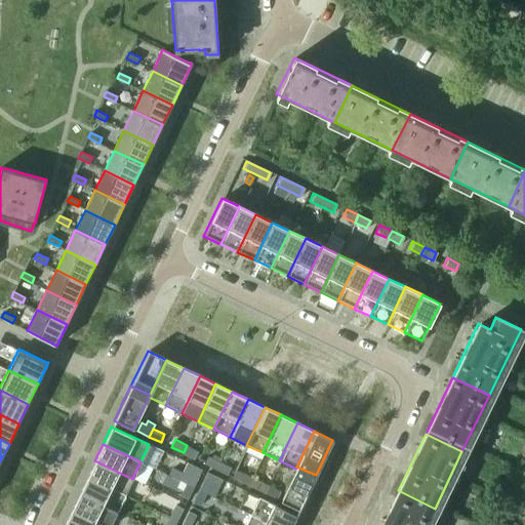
[(195,458),(198,450),(187,445),(184,452),(195,458)]
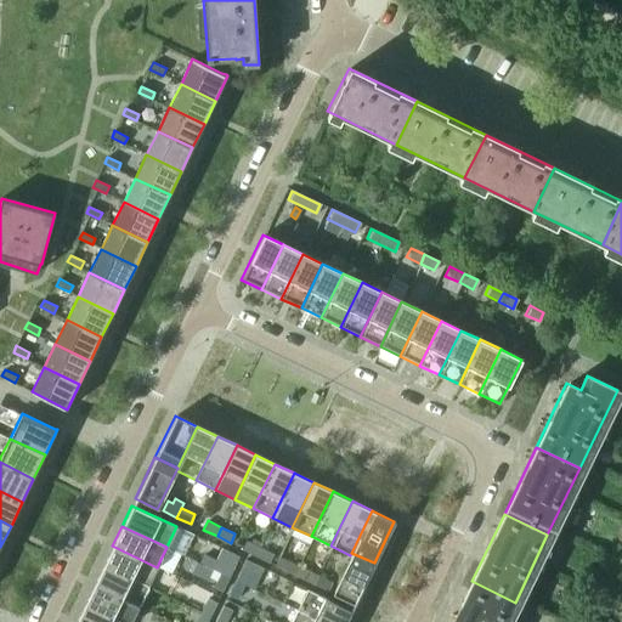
[(242,548),(255,555),(261,546),(263,542),(253,537),(252,542),(247,539),(242,548)]
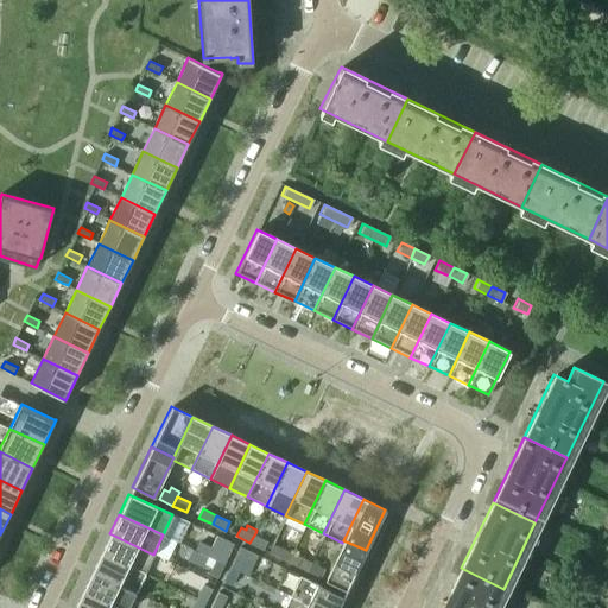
[(100,552),(144,574),(153,555),(109,533),(100,552)]
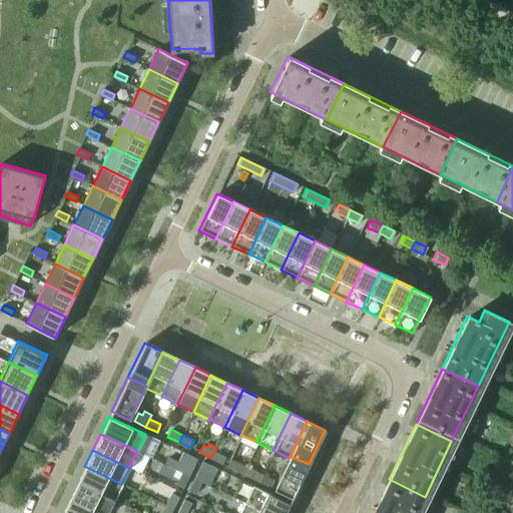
[(226,456),(215,450),(210,458),(222,464),(226,456)]
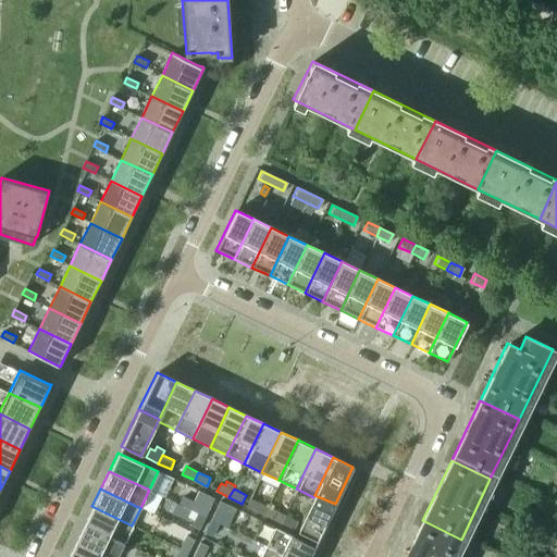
[(196,496),(203,499),(212,504),(215,497),(199,490),(196,496)]
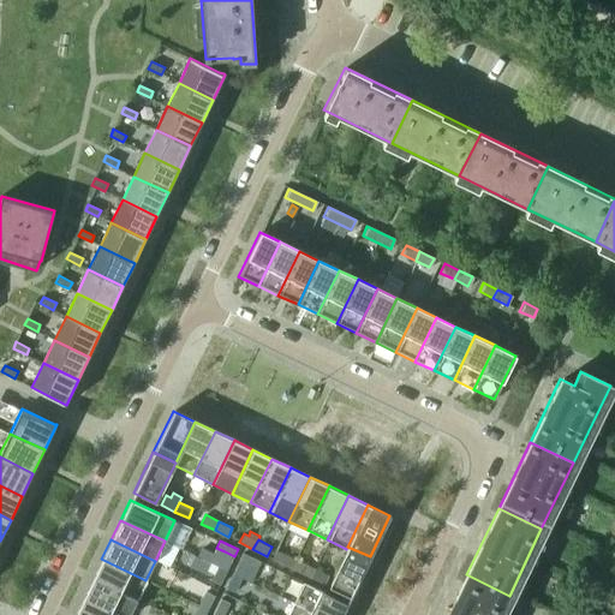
[(370,556),(347,547),(346,549),(328,587),(350,597),(370,556)]
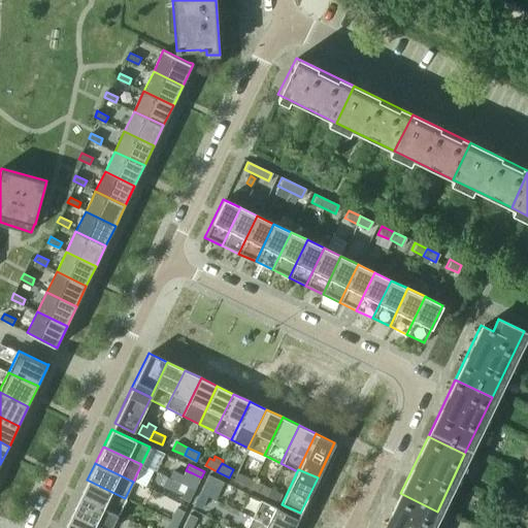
[(173,470),(170,477),(179,482),(184,474),(173,470)]
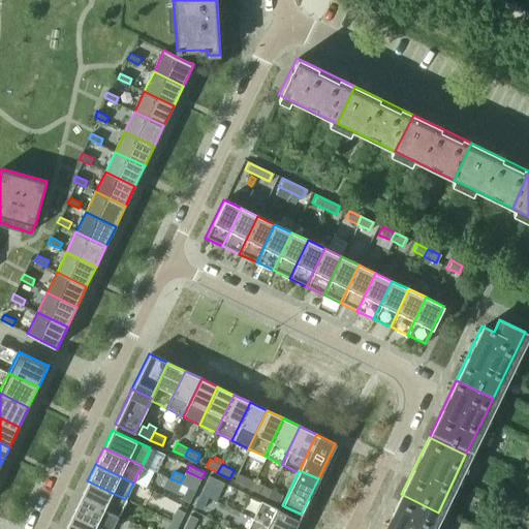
[(187,487),(188,486),(193,474),(186,471),(184,475),(180,483),(187,487)]
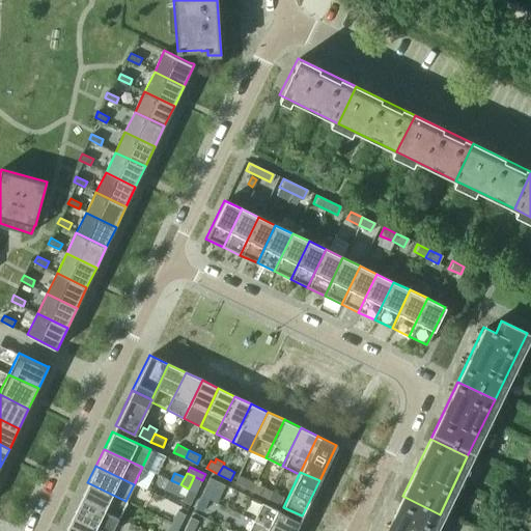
[(196,492),(202,480),(194,476),(189,487),(196,492)]
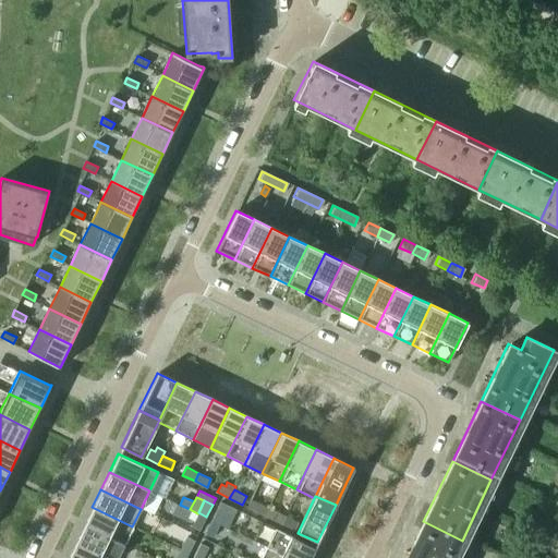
[(252,510),(267,516),(270,507),(256,500),(252,510)]
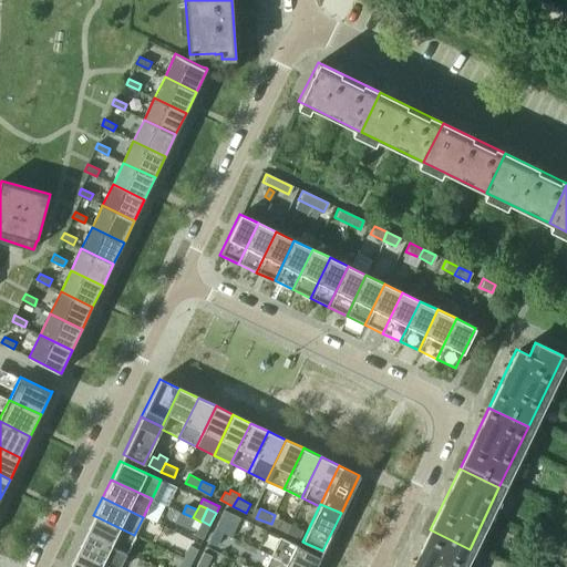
[(220,515),(230,519),(238,524),(241,517),(224,509),(220,515)]
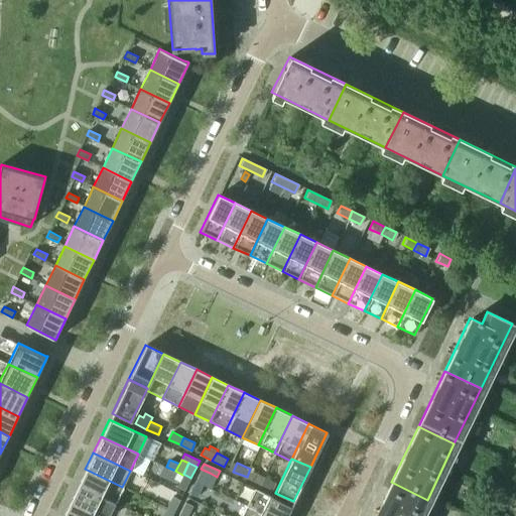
[(178,473),(163,466),(159,475),(174,482),(178,473)]
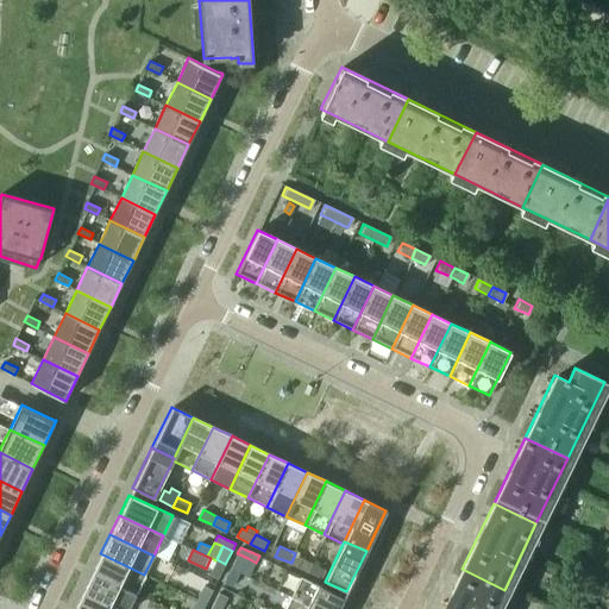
[(135,594),(144,575),(100,553),(92,572),(135,594)]
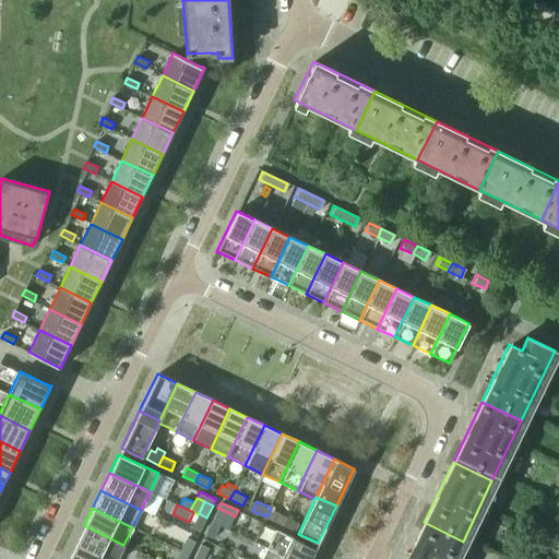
[(212,521),(221,525),(227,512),(217,508),(212,521)]
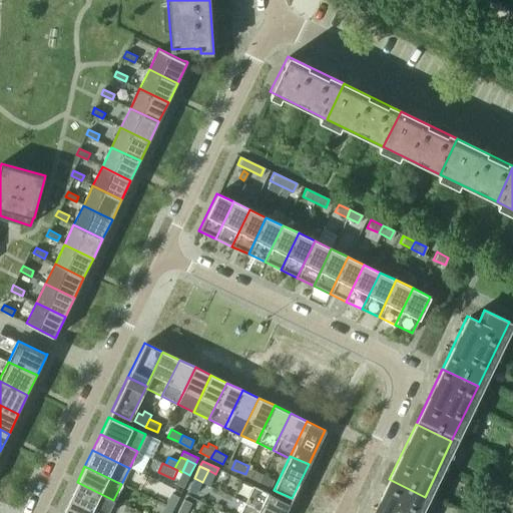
[(262,472),(248,466),(245,474),(259,480),(262,472)]
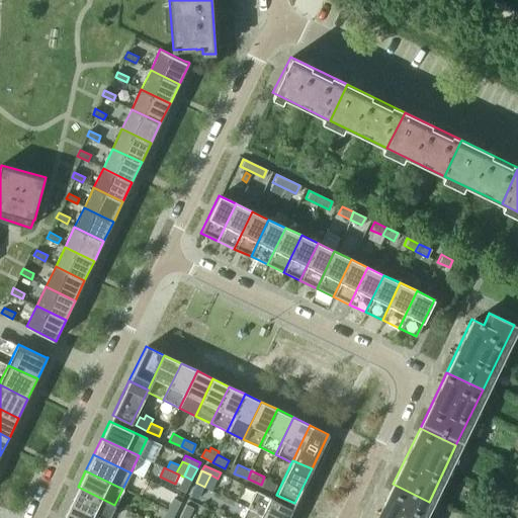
[(212,490),(218,479),(210,475),(204,487),(212,490)]
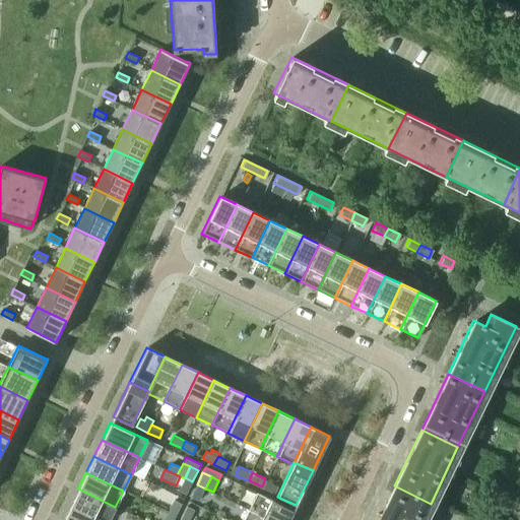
[(187,494),(192,481),(185,477),(184,478),(179,490),(187,494)]
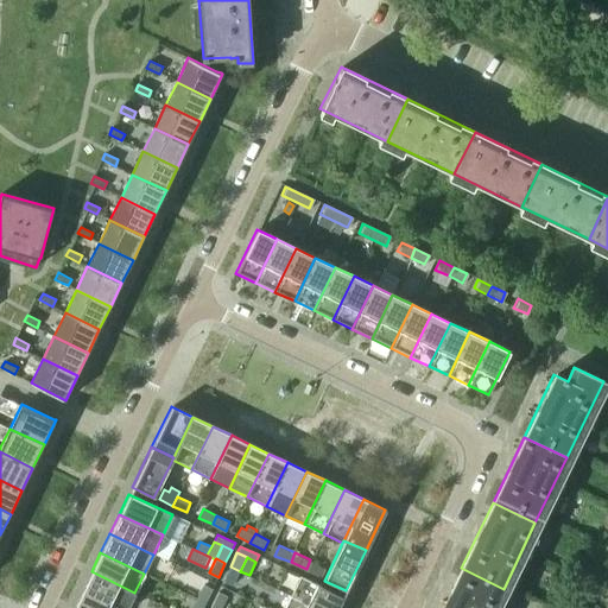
[(327,567),(310,559),(306,569),(322,576),(327,567)]
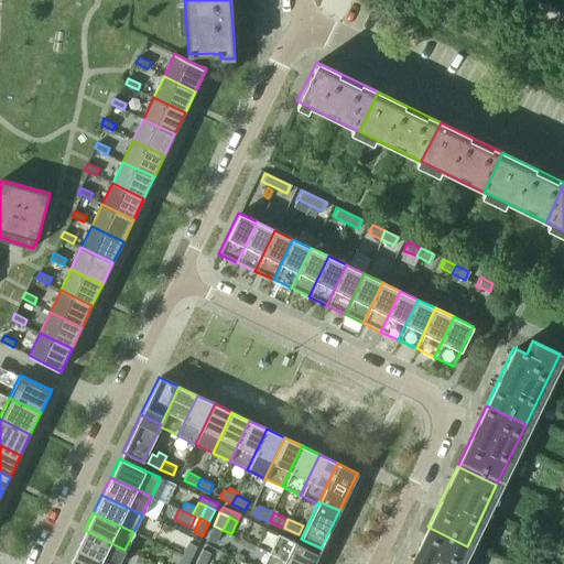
[(214,525),(208,539),(217,542),(223,530),(214,525)]
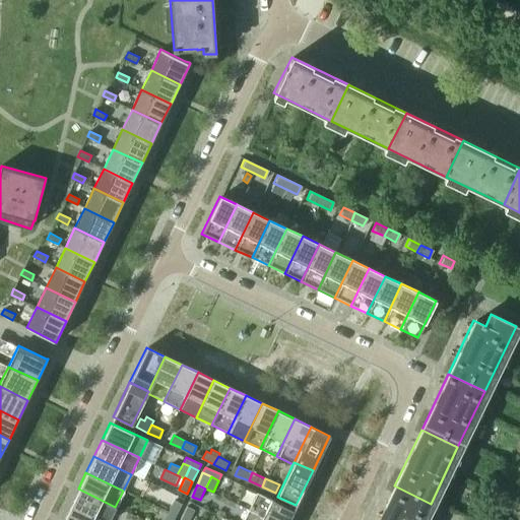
[(421,519),(431,504),(394,485),(377,519),(421,519)]
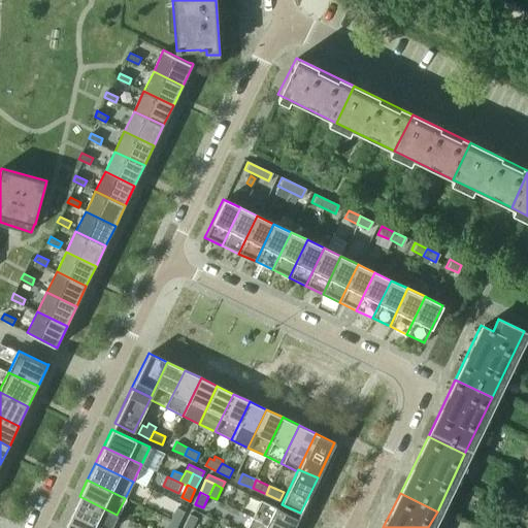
[(79,496),(71,513),(101,527),(110,527),(117,515),(79,496)]
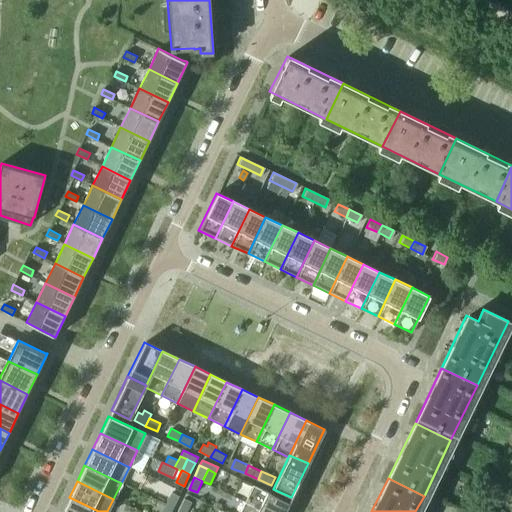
[(252,485),(244,502),(264,511),(284,511),(289,503),(252,485)]
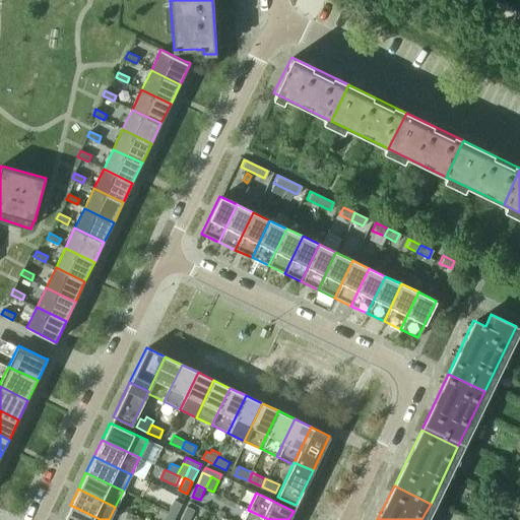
[(169,511),(177,515),(182,503),(174,499),(169,511)]
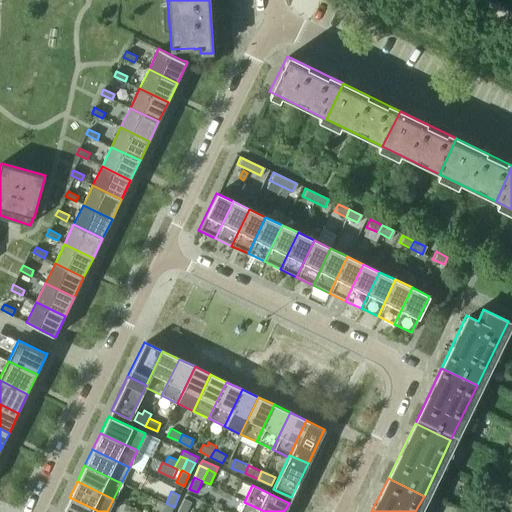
[(98,511),(69,497),(61,511),(98,511)]
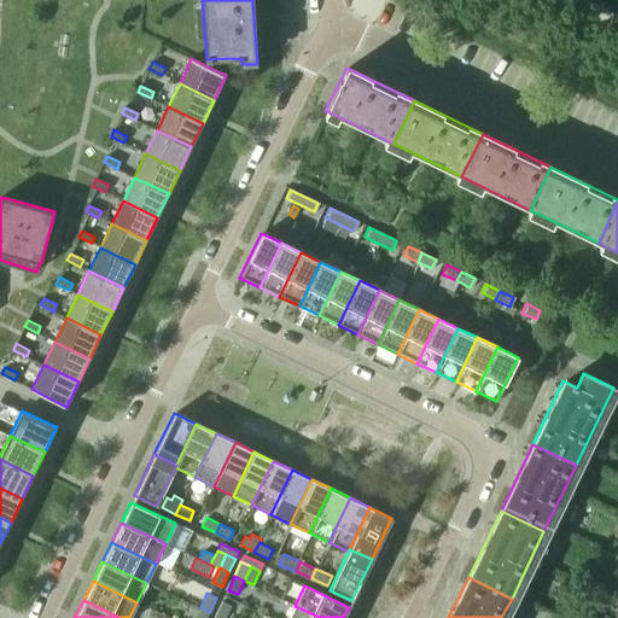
[(215,614),(221,617),(225,617),(231,606),(221,601),(215,614)]
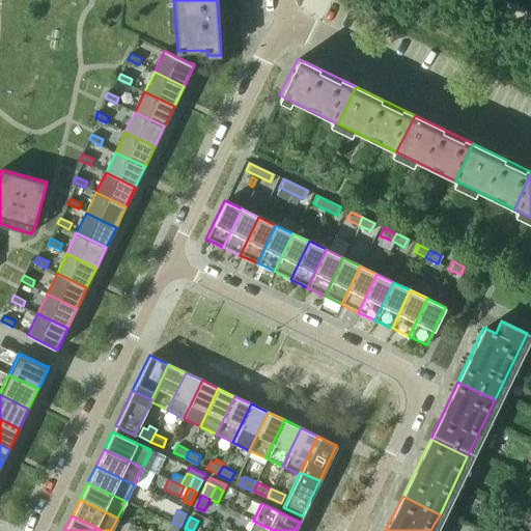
[(274,530),(253,521),(247,530),(274,530)]
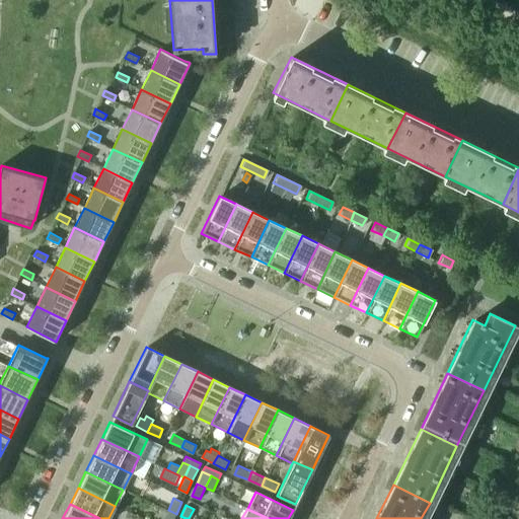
[(173,518),(176,514),(168,510),(163,518),(173,518)]
